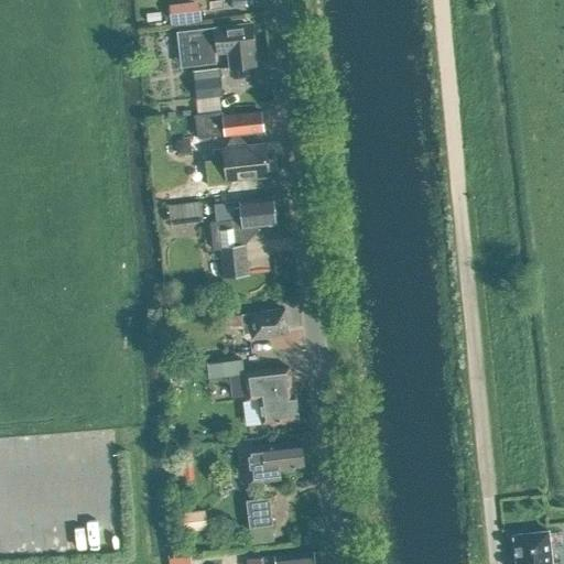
[(196,29),(176,32),(181,66),(216,62),(215,52),(217,51),(217,52),(227,51),(229,67),(255,64),(252,47),(253,47),(251,22),(214,26),(196,29)]
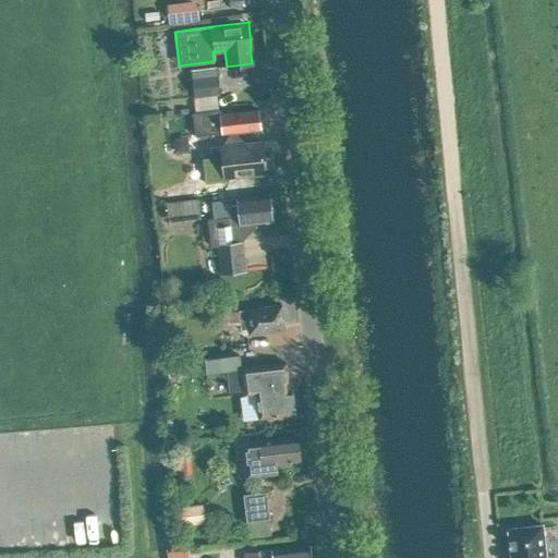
[(217,85),(215,65),(191,69),(194,97),(220,94),(219,84),(217,85)]
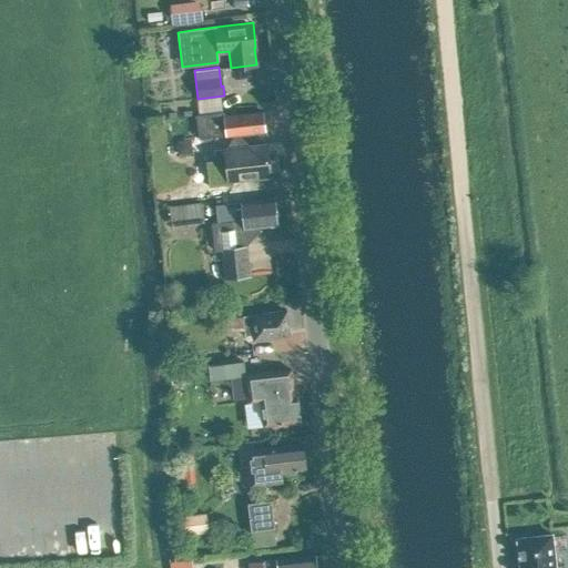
[(265,130),(263,111),(223,115),(223,112),(195,115),(199,138),(233,133),(226,148),(223,149),(212,150),(214,161),(208,162),(210,181),(226,179),(226,181),(270,176),(266,143),(250,145),(237,133),(265,130)]
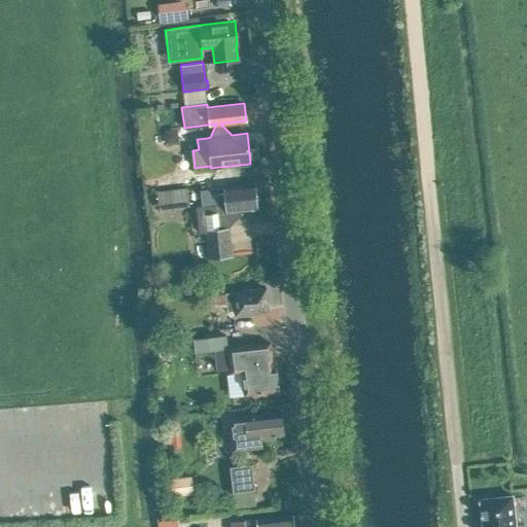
[(231,255),(227,227),(226,220),(234,219),(239,213),(238,210),(255,207),(253,184),(222,187),(200,190),(202,207),(197,207),(200,232),(206,231),(208,257),(231,255)]
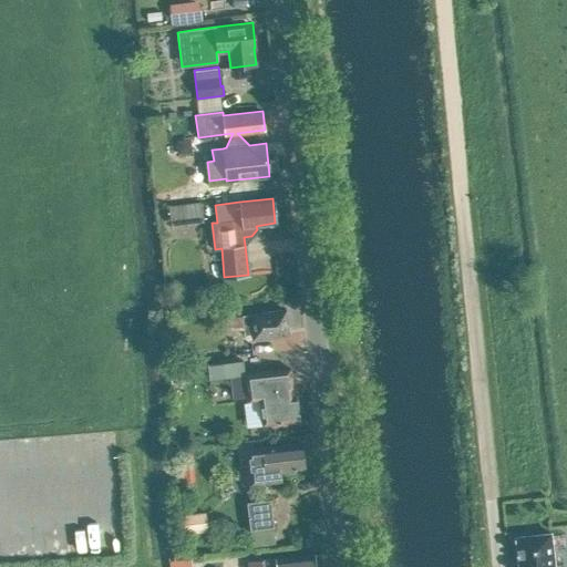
[(187,217),(204,215),(203,202),(185,204),(187,217)]
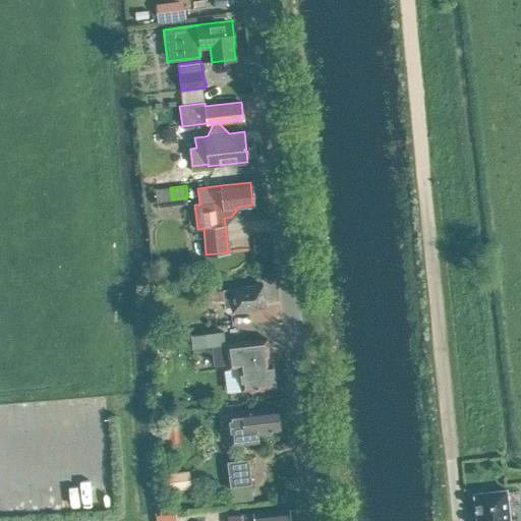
[(265,306),(263,284),(222,289),(211,290),(212,303),(224,302),(224,307),(232,306),(232,310),(265,306)]
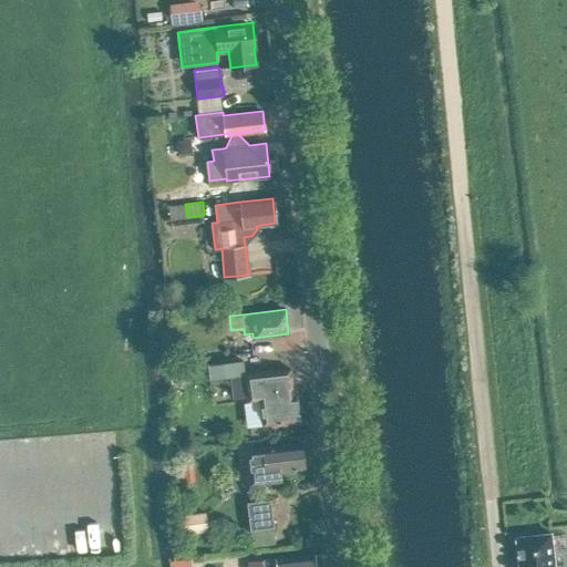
[(292,395),(290,373),(289,368),(229,374),(233,398),(247,395),(248,401),(259,399),(263,424),(298,420),(296,394),(292,395)]
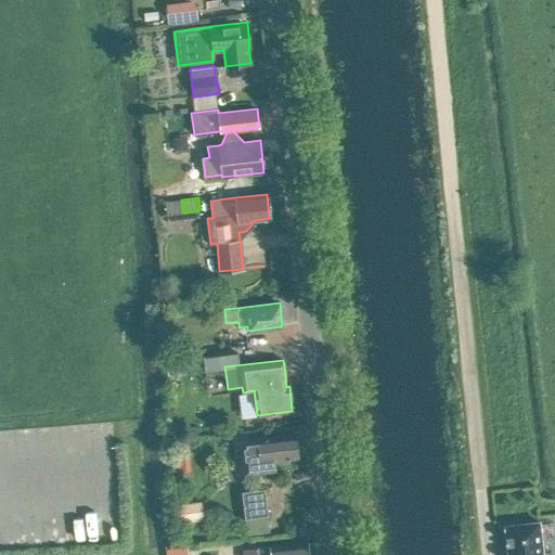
[(246,473),(274,469),(273,460),(297,457),(295,434),(257,438),(242,440),(246,473)]
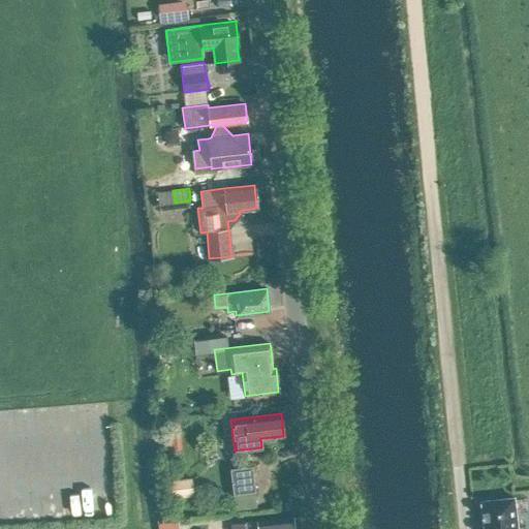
[(166,438),(181,437),(180,422),(164,423),(166,438)]
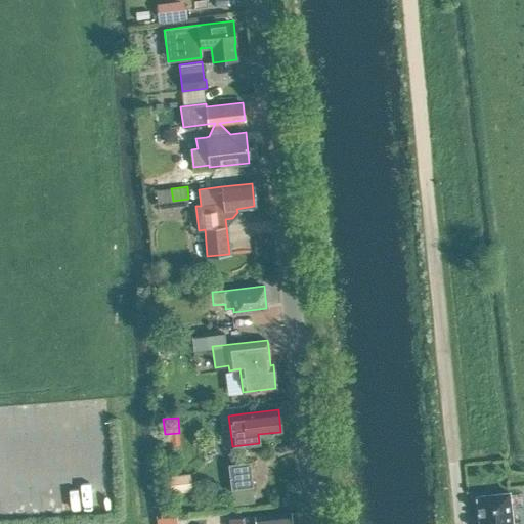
[(231,488),(252,486),(249,462),(228,464),(231,488)]
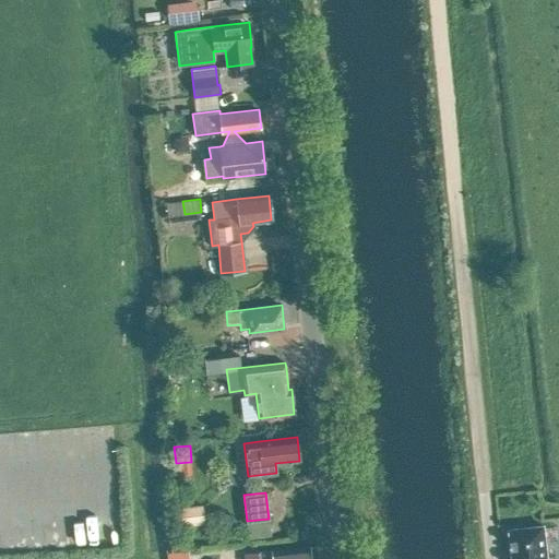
[(182,526),(205,524),(204,509),(180,511),(182,526)]
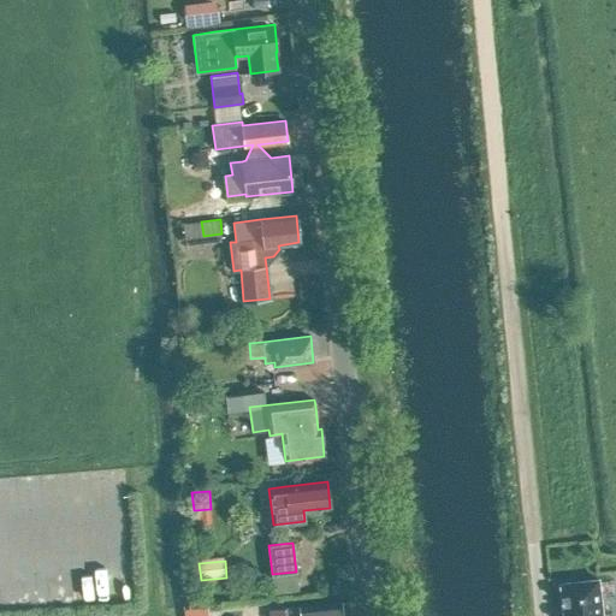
[(602,615),(597,572),(560,575),(563,615),(602,615)]
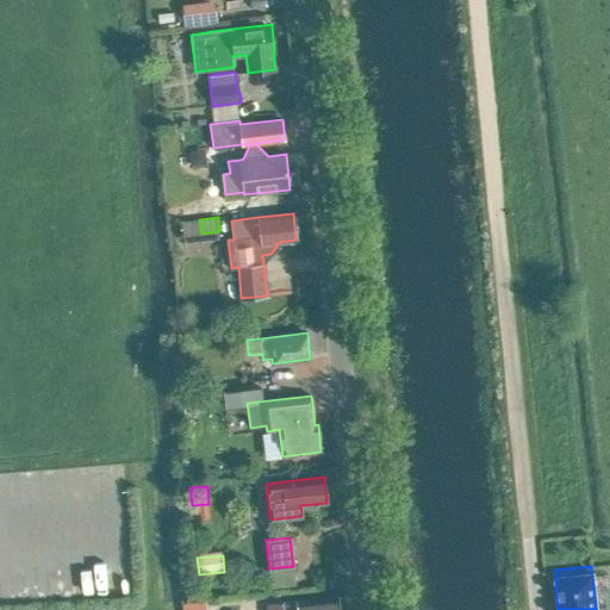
[(206,609),(206,596),(182,597),(182,609),(206,609)]
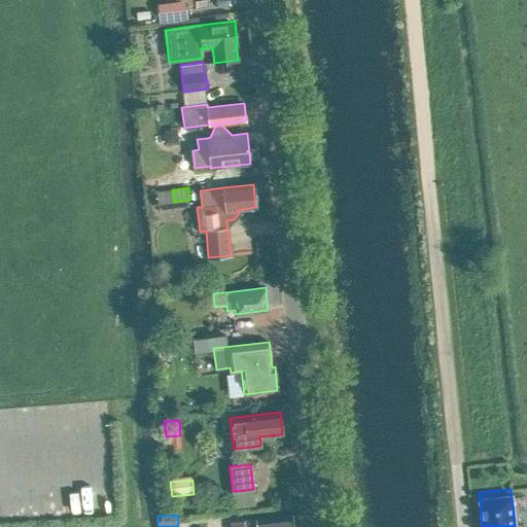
[(292,526),(291,515),(256,518),(232,521),(232,526),(292,526)]
